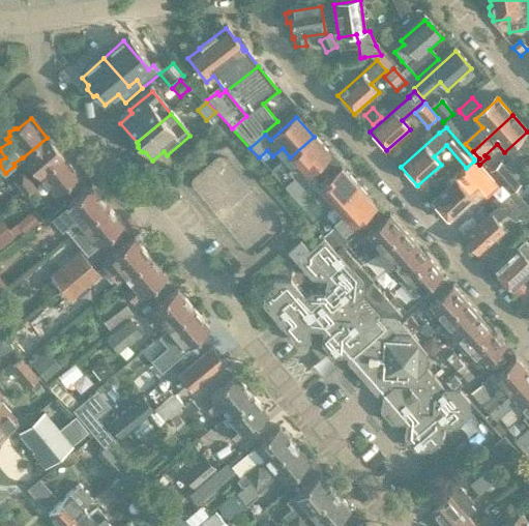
[(302,180),(330,155),(314,137),(290,157),(299,168),(290,175),(295,182),(286,190),(294,200),(309,187),(302,180)]
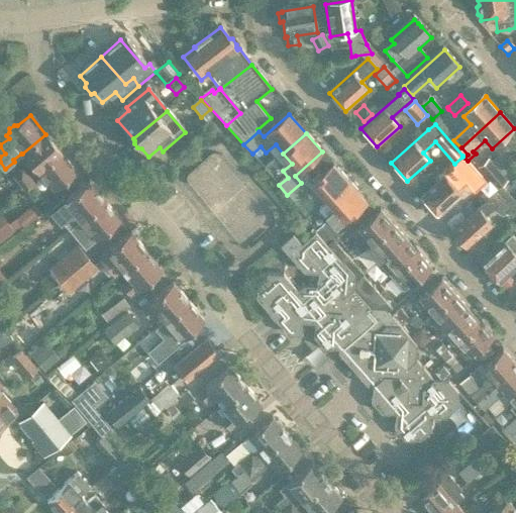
[(37,172),(62,152),(45,134),(22,154),(37,172)]
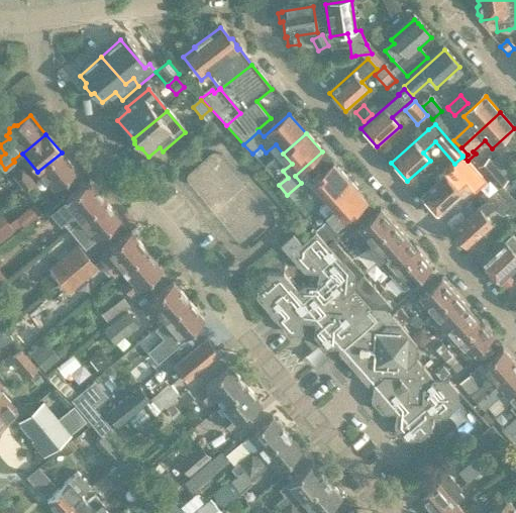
[(54,191),(77,172),(62,152),(37,172),(54,191)]
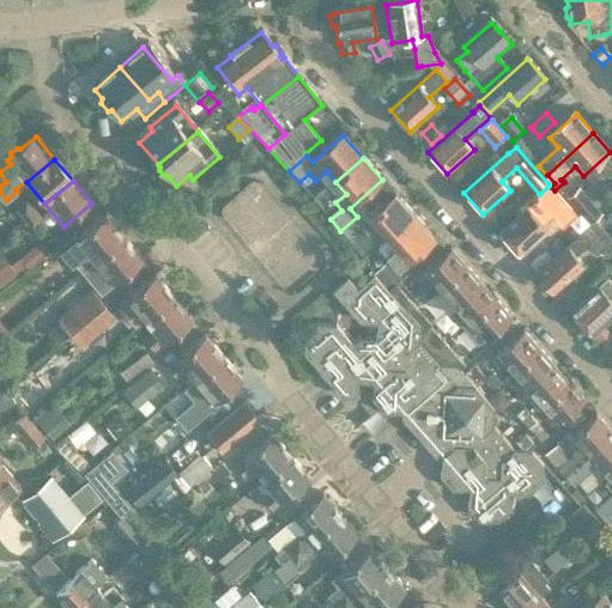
[(555,190),(551,187),(541,195),(565,220),(574,213),(555,190)]
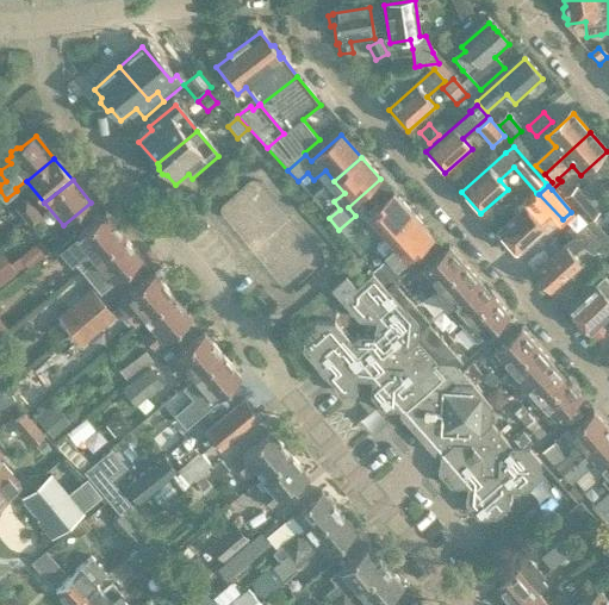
[(588,225),(600,214),(577,188),(565,199),(588,225)]
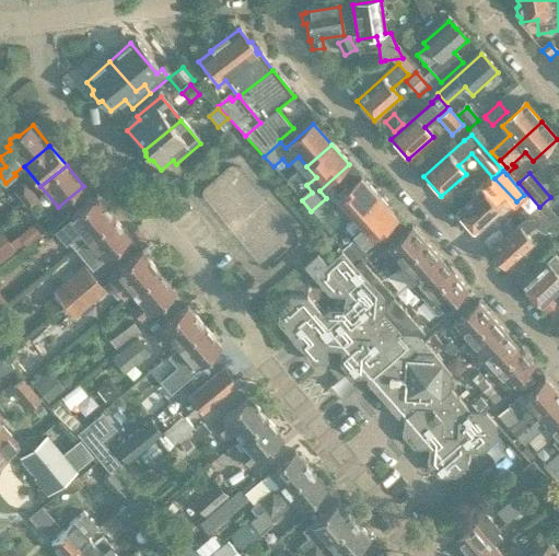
[(354,221),(379,199),(360,178),(332,204),(326,198),(311,211),(321,221),(332,211),(338,219),(347,228),(354,220),(354,221)]
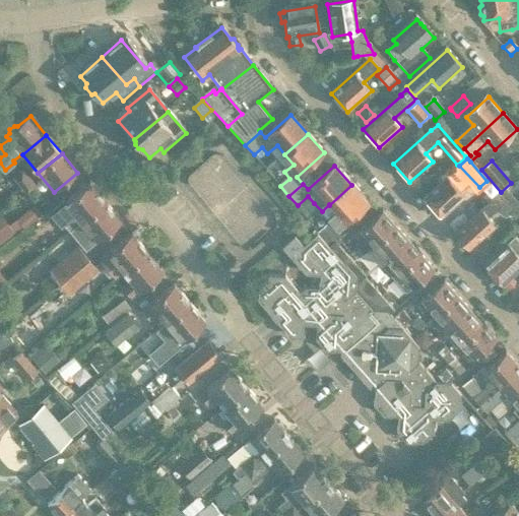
[(461,193),(469,185),(456,170),(425,198),(441,216),(464,196),(461,193)]
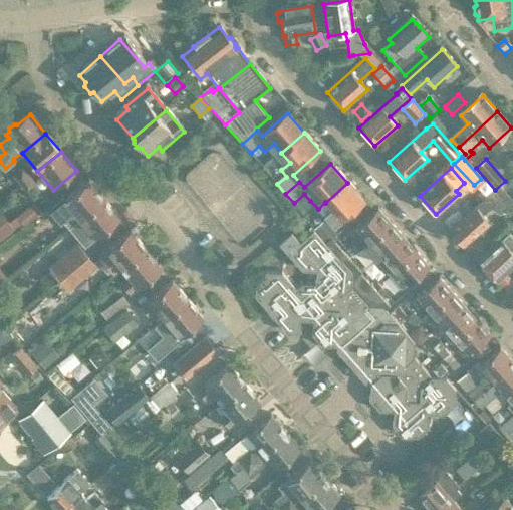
[(19,186),(29,178),(22,169),(12,178),(19,186)]
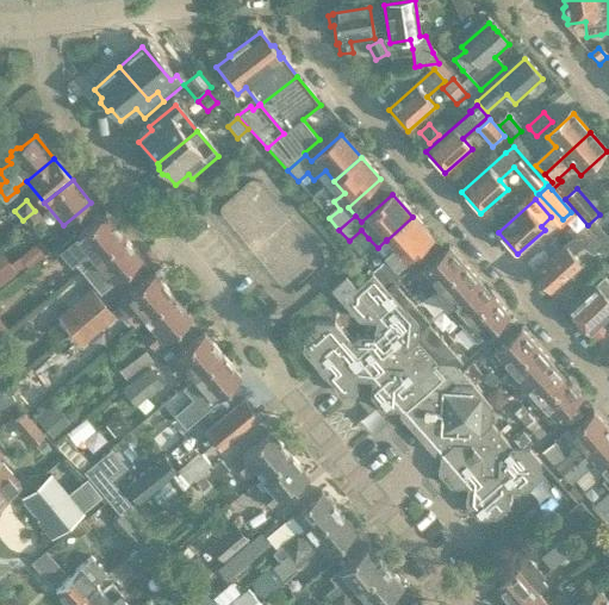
[(33,232),(44,222),(35,211),(23,220),(33,232)]
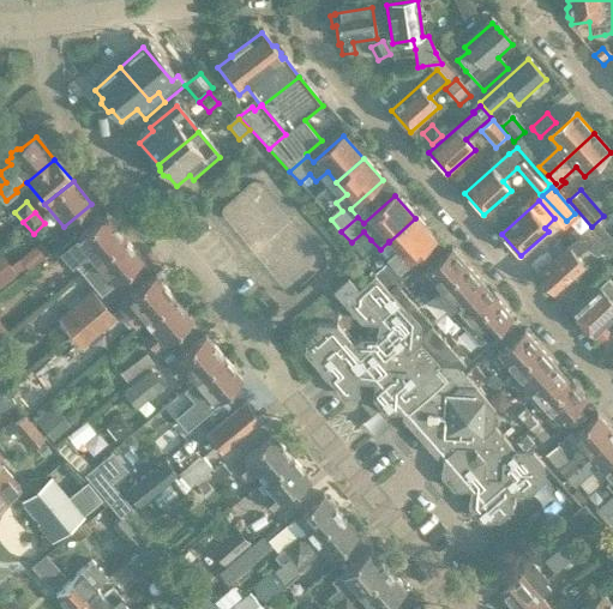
[(95,264),(122,241),(104,218),(77,241),(74,239),(59,252),(71,266),(86,253),(95,264)]
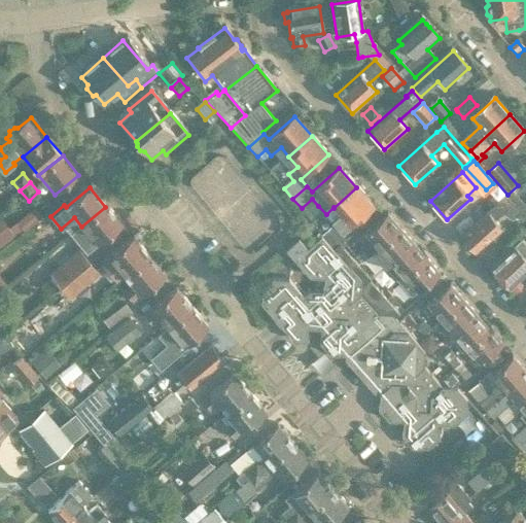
[(342,234),(373,207),(356,187),(334,208),(341,216),(332,222),(342,234)]
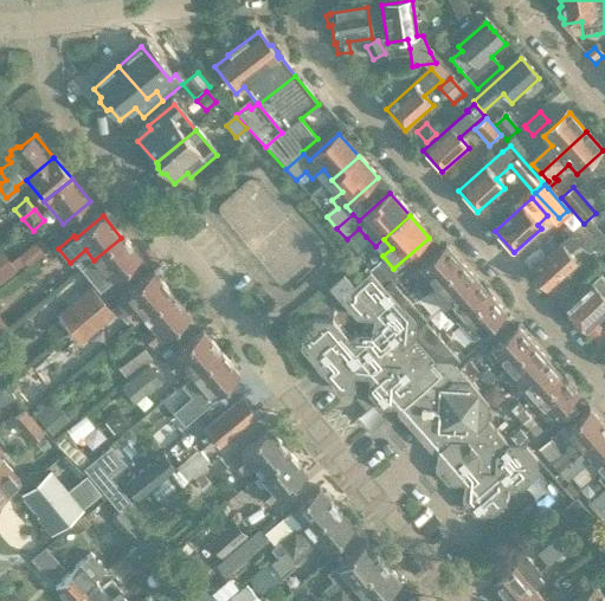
[(591,221),(584,227),(592,237),(604,251),(604,238),(599,231),(591,221)]
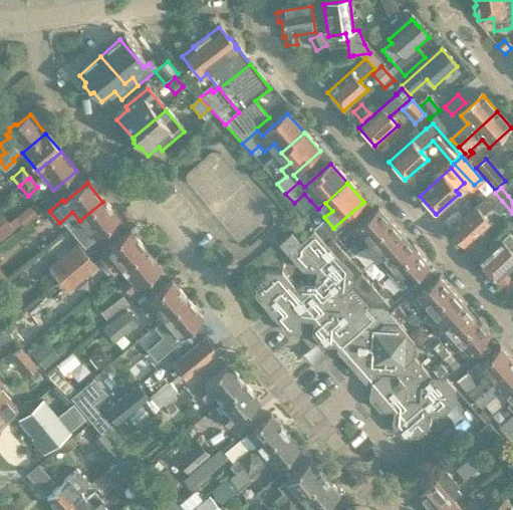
[(483,217),(499,202),(492,194),(451,231),(464,246),(489,224),(483,217)]
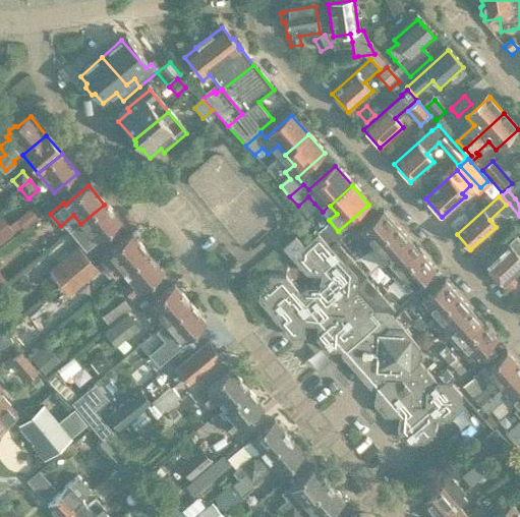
[(97,243),(120,224),(104,205),(80,224),(89,234),(80,240),(89,249),(97,243)]
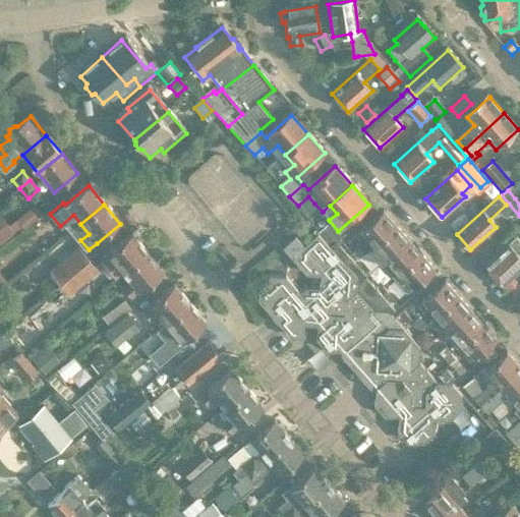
[(24,230),(41,216),(35,208),(17,223),(24,230)]
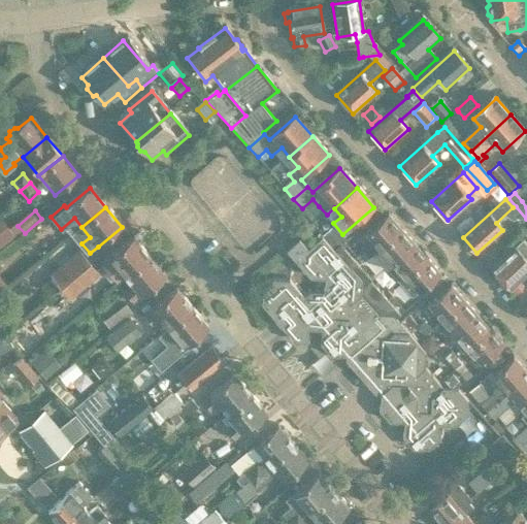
[(379,251),(401,231),(388,217),(361,240),(367,247),(371,243),(379,251)]
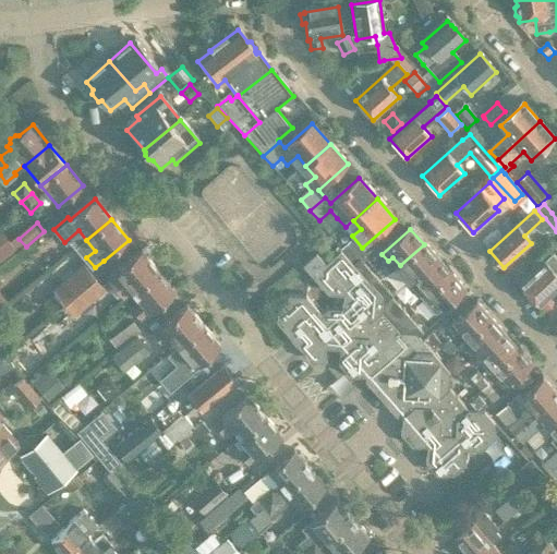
[(2,233),(0,236),(0,261),(14,250),(2,233)]
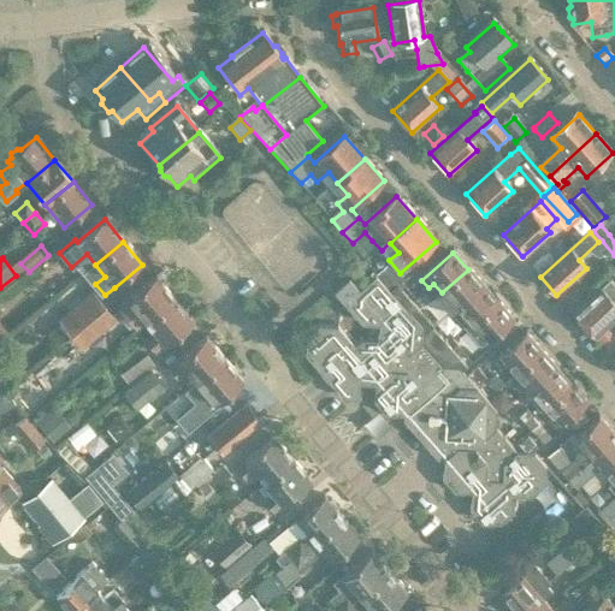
[(390,295),(397,289),(403,283),(390,267),(377,279),(390,295)]
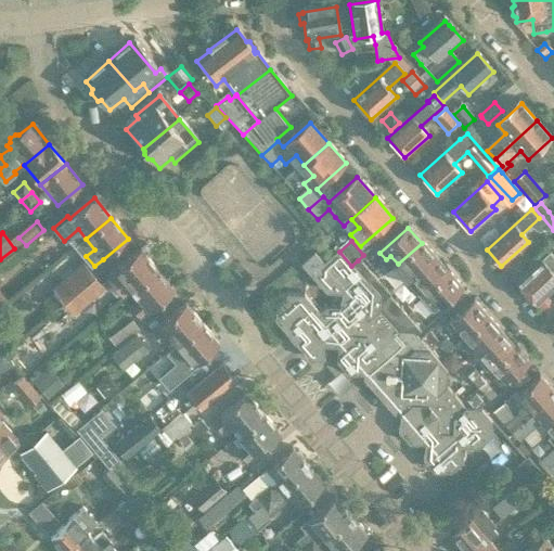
[(407,283),(435,258),(422,243),(398,264),(394,268),(407,283)]
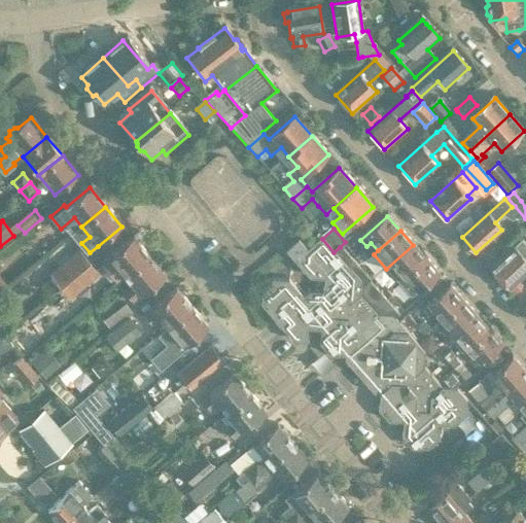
[(125,278),(148,257),(132,238),(108,258),(109,259),(101,266),(109,275),(116,269),(125,278)]
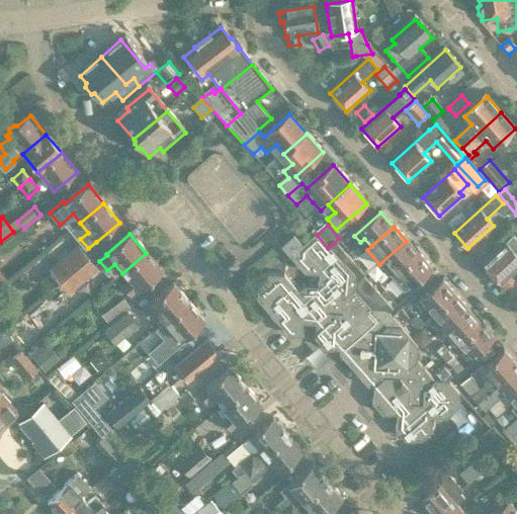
[(369,382),(373,389),(372,389),(372,404),(382,415),(397,416),(396,430),(406,442),(421,442),(432,432),(432,418),(447,419),(458,409),(458,395),(449,384),(434,383),(416,362),(417,348),(388,315),(393,311),(334,243),(328,248),(317,235),(317,234),(302,247),(292,237),(280,248),(305,275),(318,276),(318,289),(304,288),(297,293),(283,277),(268,276),(257,286),(256,301),(288,338),(300,339),(302,324),(316,325),(315,339),(325,350),(340,351),(341,350),(345,356),(343,359),(366,386),(369,382)]
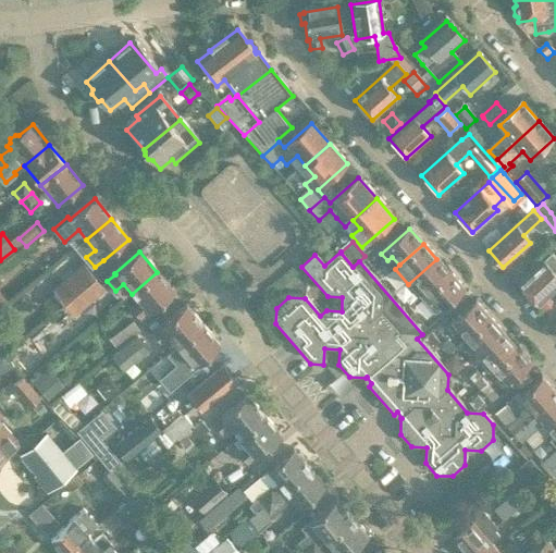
[(524,254),(507,269),(517,280),(533,265),(524,254)]
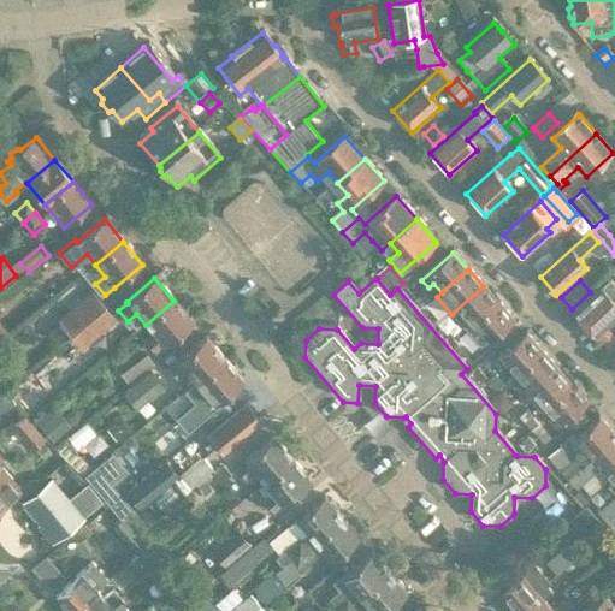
[(614,285),(611,282),(574,315),(593,336),(604,326),(614,316),(614,285)]
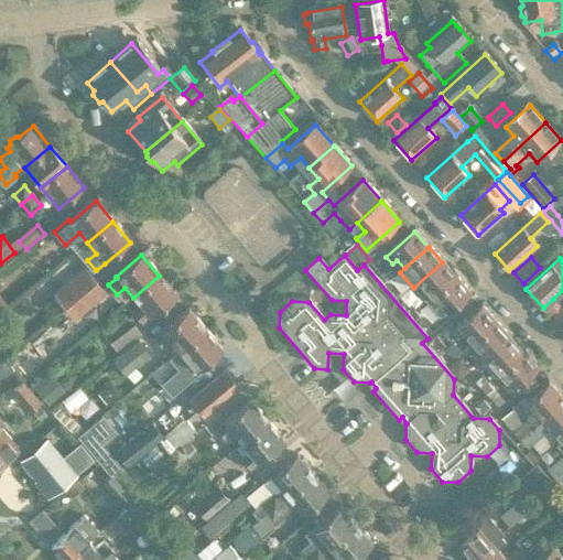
[(426,303),(455,278),(442,262),(413,288),(426,303)]
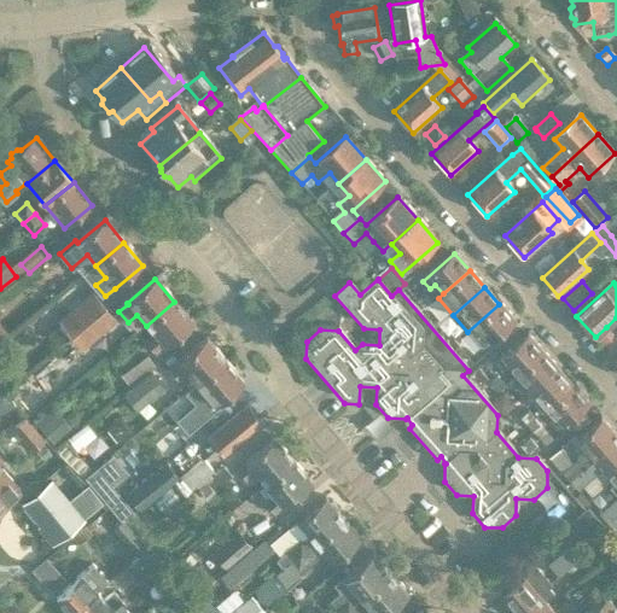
[(71,337),(106,308),(93,293),(59,323),(62,326),(51,336),(59,345),(70,336),(71,337)]
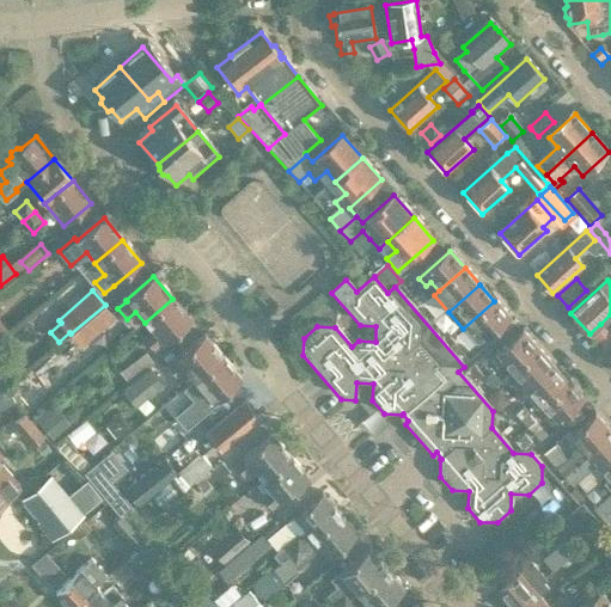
[(420,307),(428,301),(421,293),(414,300),(420,307)]
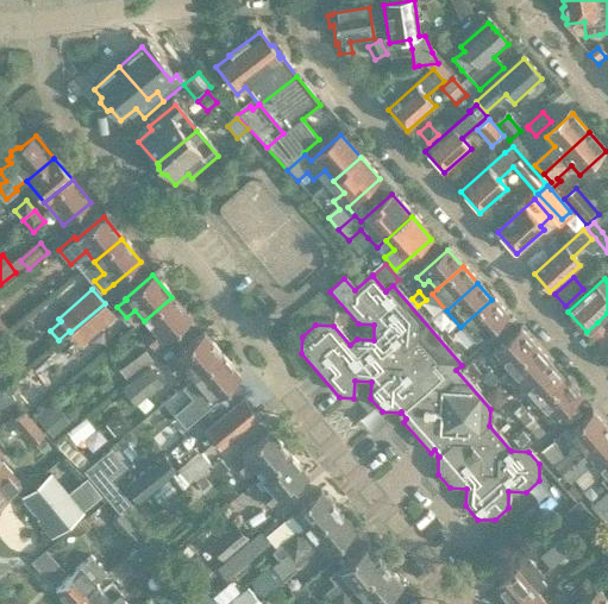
[(163,344),(190,320),(171,297),(144,321),(152,331),(143,339),(154,351),(162,343),(163,344)]
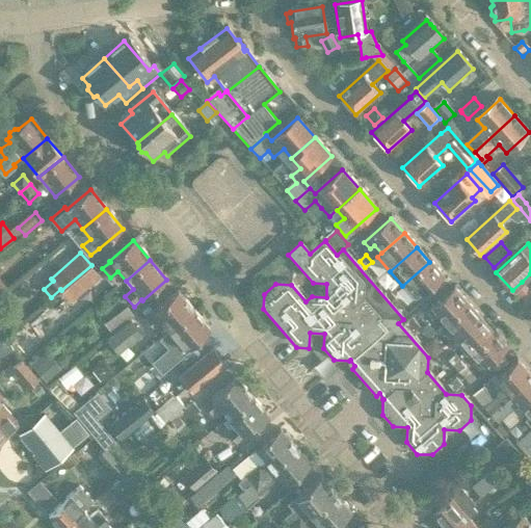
[(416,300),(443,276),(429,262),(402,286),(416,300)]
